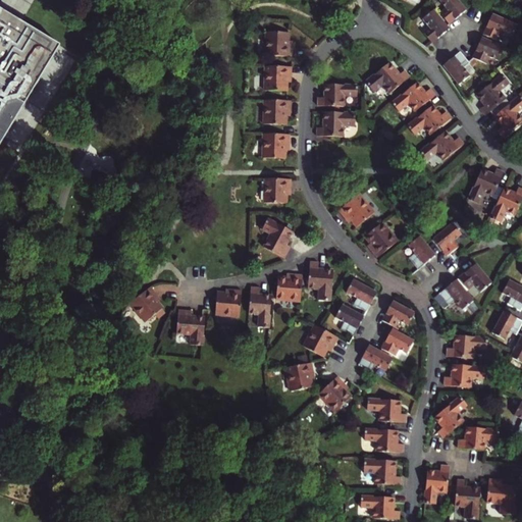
[(437,10),(447,22),(458,13),(464,9),(456,0),(438,0),(444,6),(437,10)]
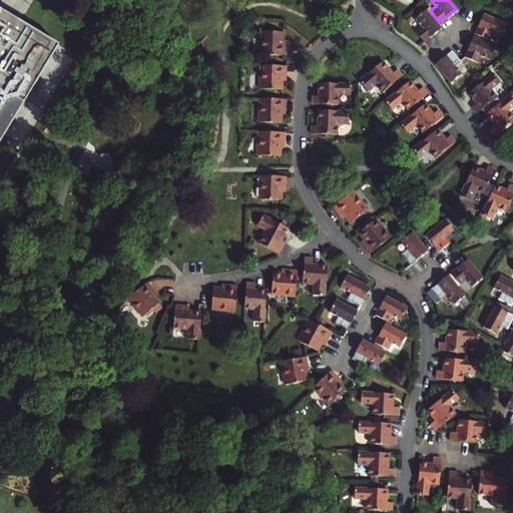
[(0,141),(59,42),(0,7),(0,141)]
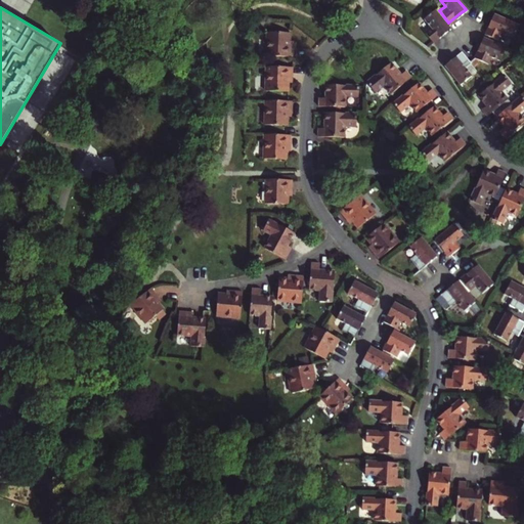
[(422,30),(431,42),(448,28),(432,9),(421,17),(428,26),(422,30)]
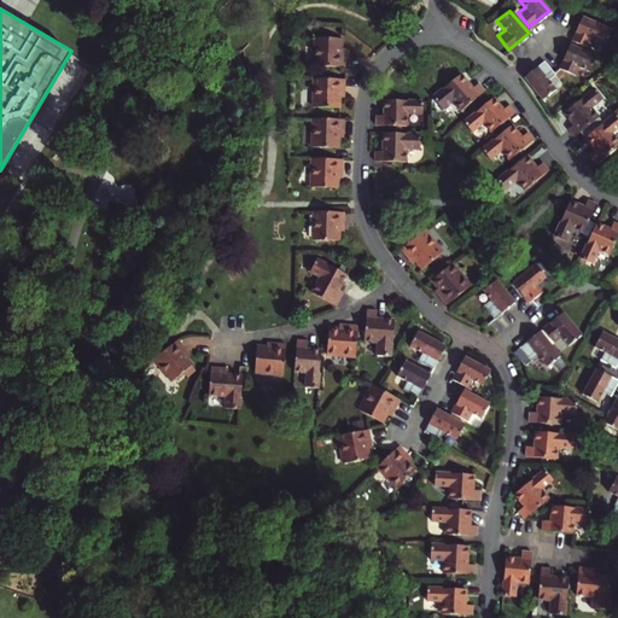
[(602,44),(610,28),(579,16),(569,39),(586,46),(589,38),(602,44)]
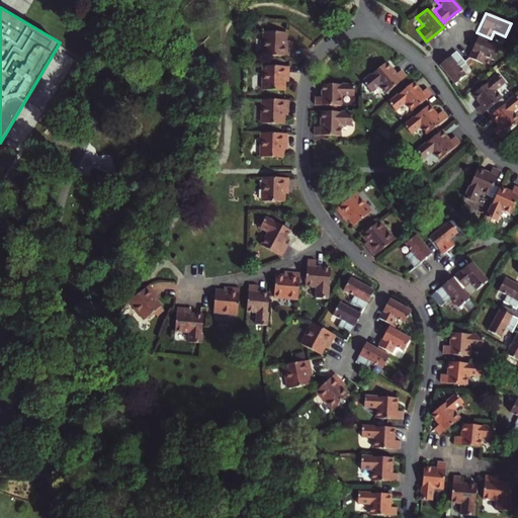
[(259,52),(284,53),(284,41),(281,41),(281,35),(281,27),(259,27),(259,52)]
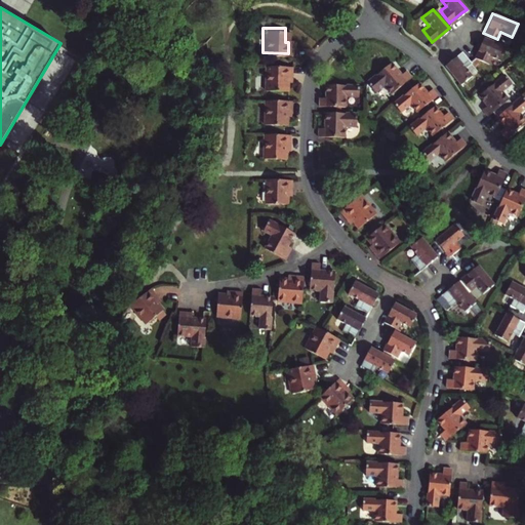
[(482,37),(473,56),(487,63),(490,55),(499,59),(505,47),(482,37)]
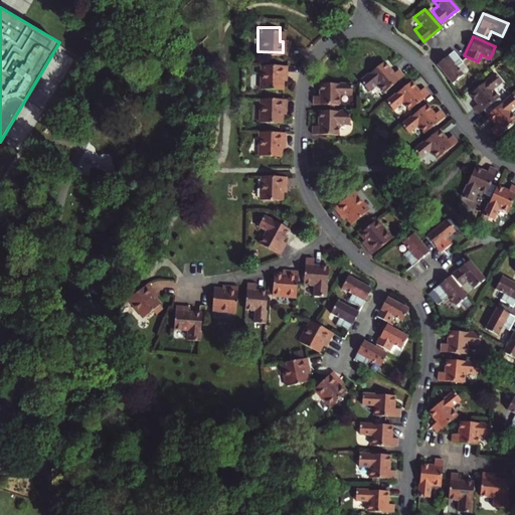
[(461,60),(460,59),(451,48),(435,61),(450,80),(461,72),(455,64),(461,60)]
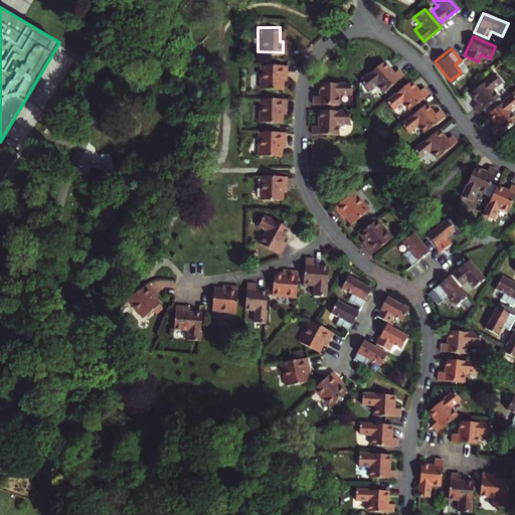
[(283,62),(256,62),(256,86),(278,87),(279,77),(279,73),(282,73),(283,62)]
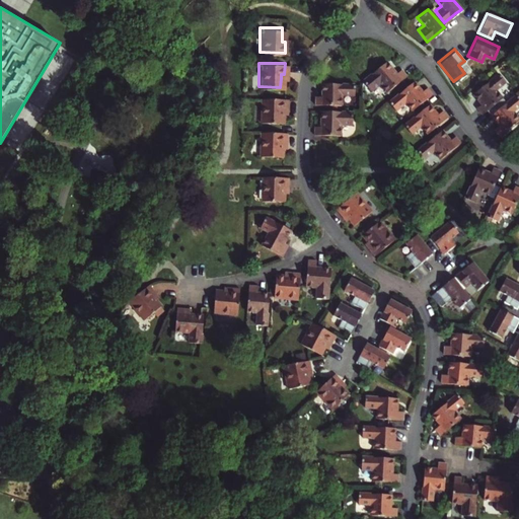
[(399,75),(389,63),(366,82),(374,92),(383,85),(390,93),(410,77),(404,71),(399,75)]
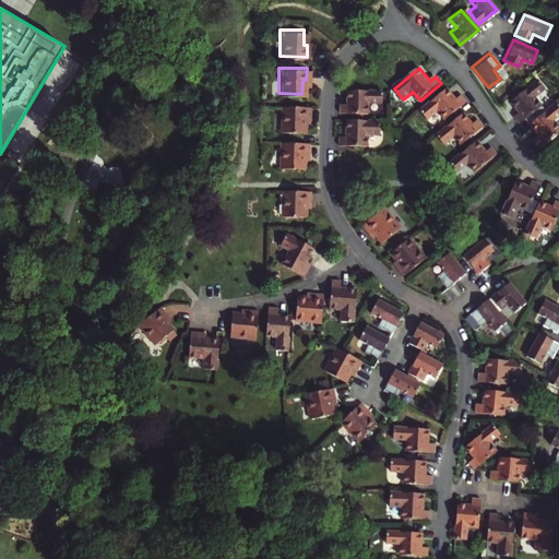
[(543,85),(535,76),(509,98),(516,109),(511,114),(518,120),(539,103),(532,94),(543,85)]
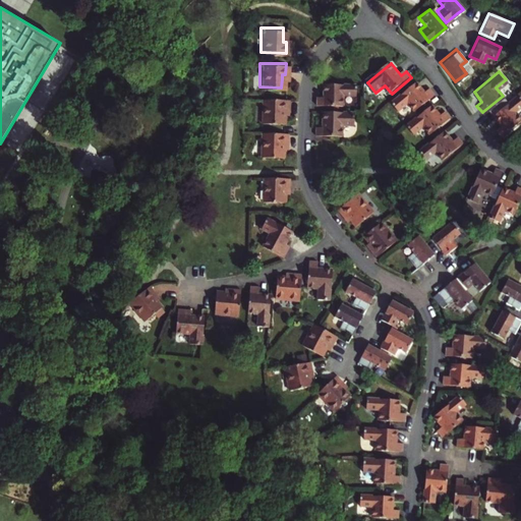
[(417,83),(393,104),(399,112),(408,105),(418,117),(425,111),(422,107),(436,97),(430,91),(425,94),(417,83)]
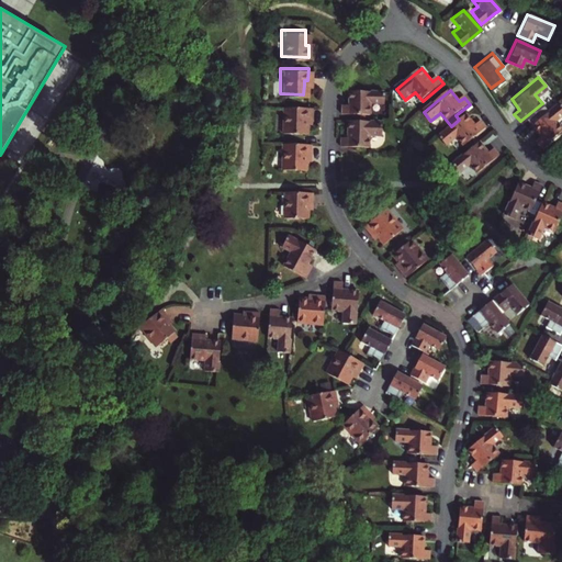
[(385,93),(351,92),(350,105),(344,105),(344,115),(371,116),(372,104),(385,105),(385,93)]
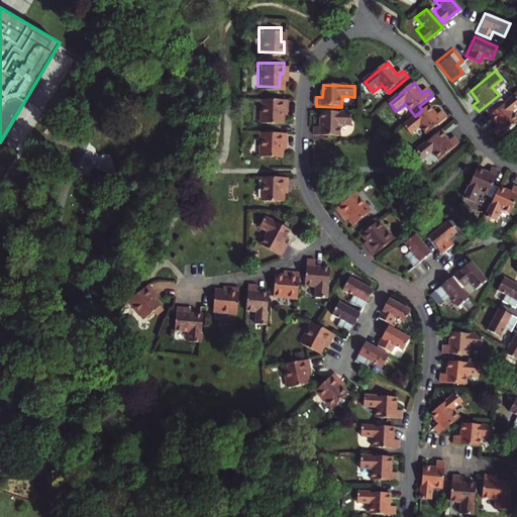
[(516,101),(516,96),(513,91),(488,111),(496,121),(491,125),(496,132),(516,115),(510,107),(516,101)]
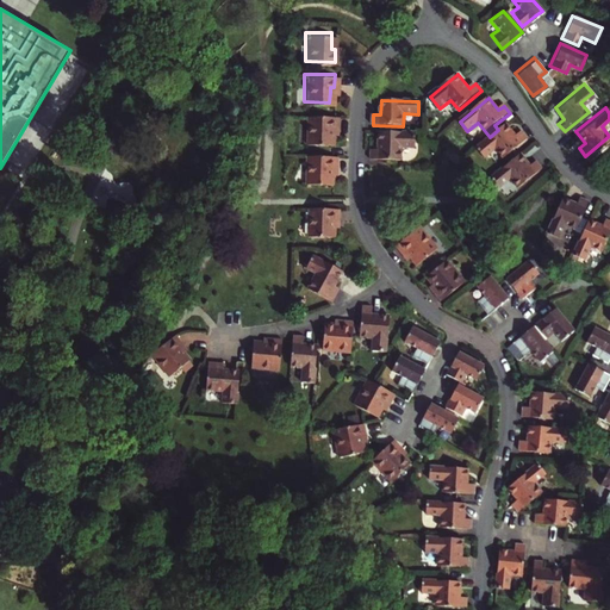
[(334,114),(303,113),(303,141),(328,142),(329,132),(329,126),(332,126),(334,114)]
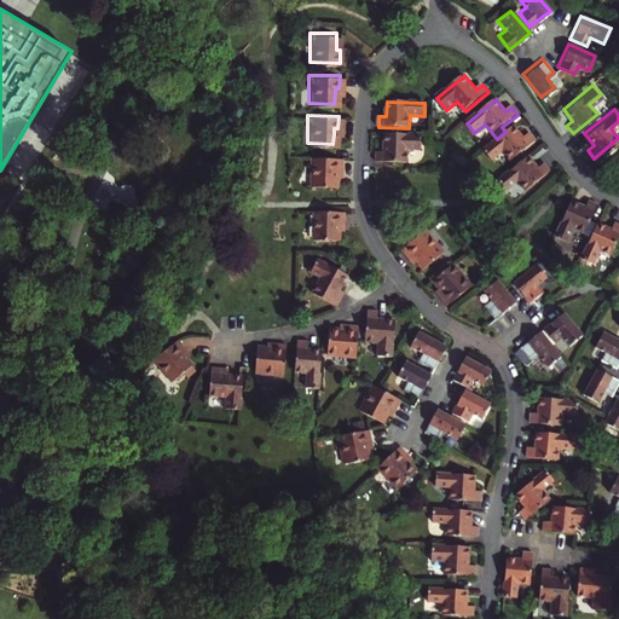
[(524,139),(514,127),(484,151),(492,161),(503,152),(510,162),(536,143),(530,134),(524,139)]
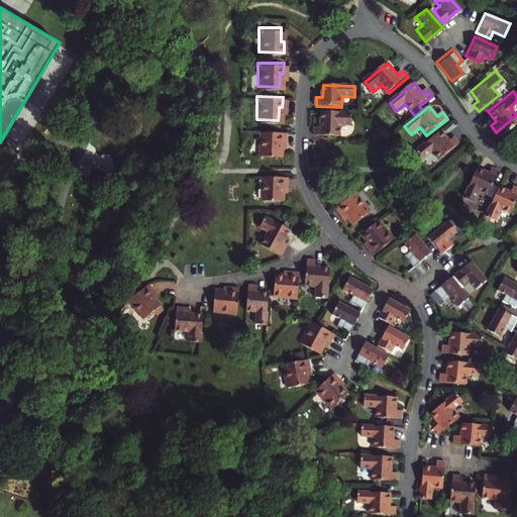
[(352,113),(322,112),(321,127),(315,127),(315,135),(340,136),(341,125),(352,126),(352,113)]
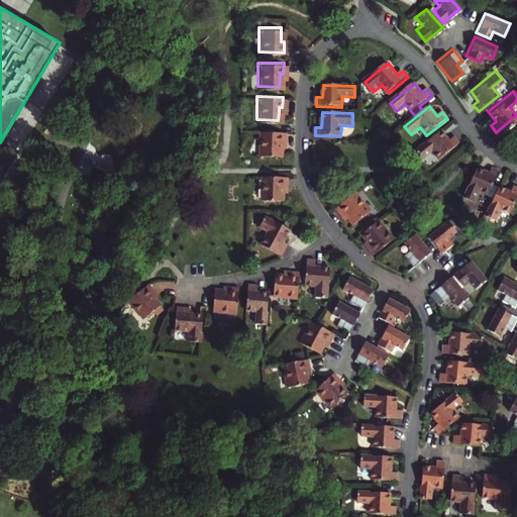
[(277,153),(278,145),(278,140),(281,140),(282,129),(255,129),(255,152),(277,153)]
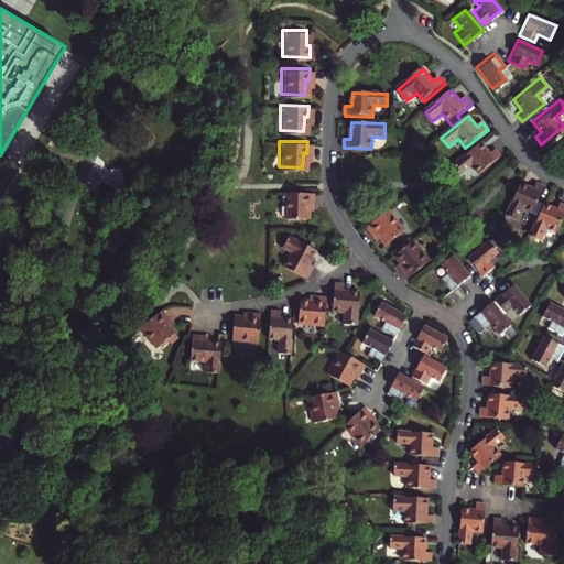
[(490,154),(481,144),(454,166),(462,175),(472,166),(479,175),(501,158),(496,150),(490,154)]
